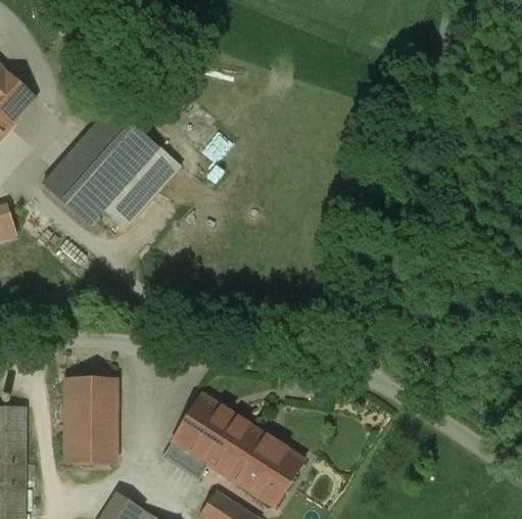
[(0,61),(0,137),(38,95),(0,61)]
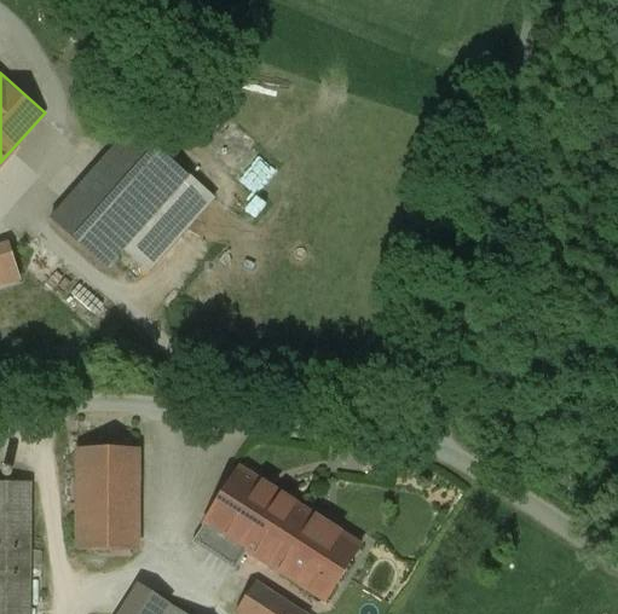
[(105,267),(190,174),(134,123),(50,216),(105,267)]
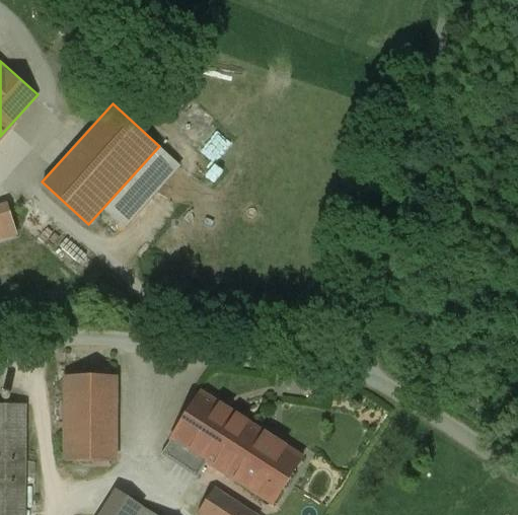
[(0,233),(26,203),(0,179),(0,233)]
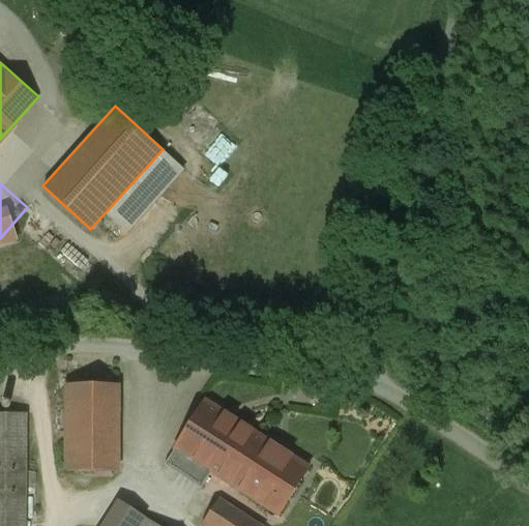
[(119,476),(119,382),(68,381),(68,469),(95,470),(95,476),(119,476)]
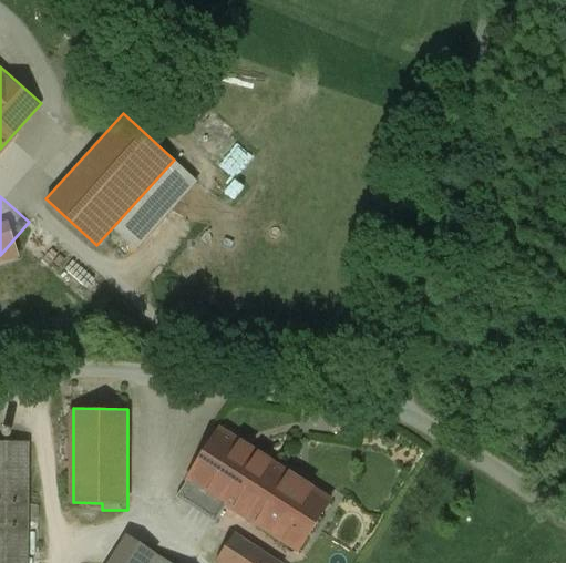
[(233,505),(258,522),(290,471),(223,427),(171,505),(209,531),(223,509),(229,512),(233,505)]
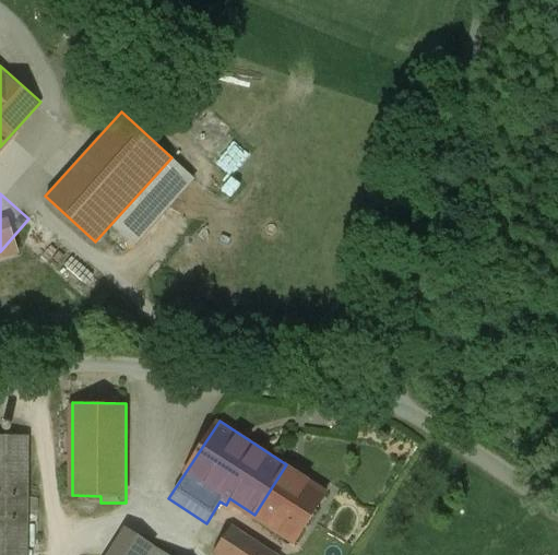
[(0,554),(26,554),(28,434),(0,433),(0,554)]
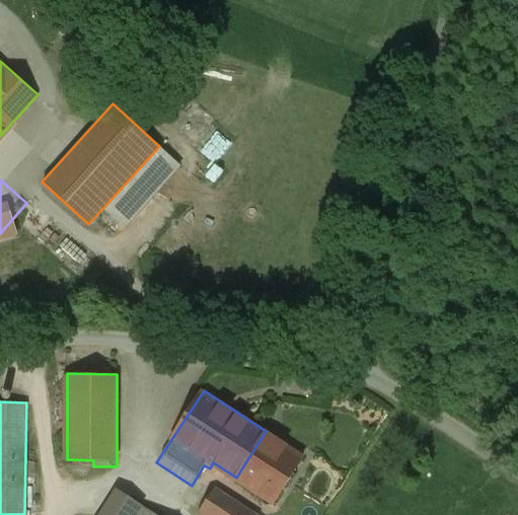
[(305,456),(266,431),(236,477),(276,503),(305,456)]
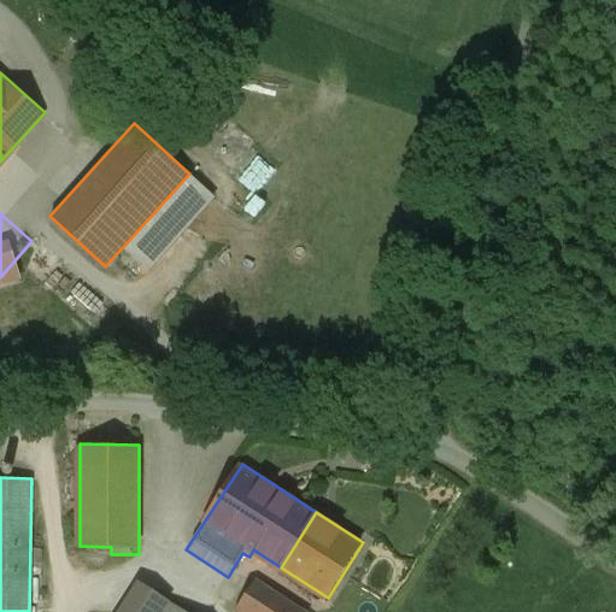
[(305,611),(253,578),(235,607),(242,611),(305,611)]
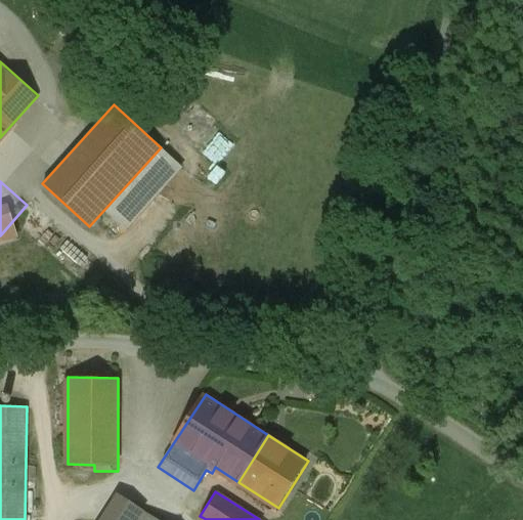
[(161,519),(118,492),(99,519),(161,519)]
